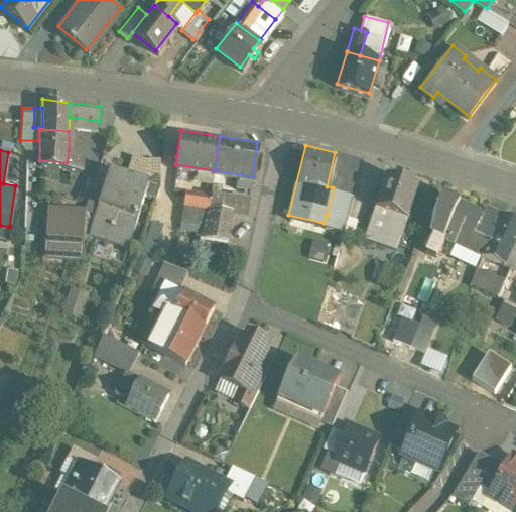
[(84,152),(69,150),(67,162),(82,165),(84,152)]
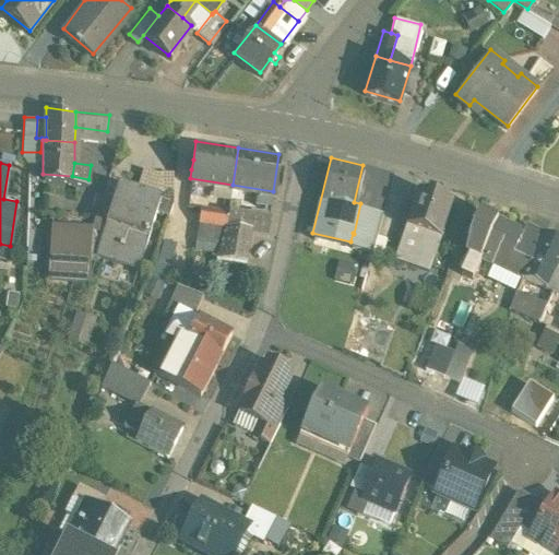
[(158,168),(143,164),(137,186),(156,191),(158,186),(158,168)]
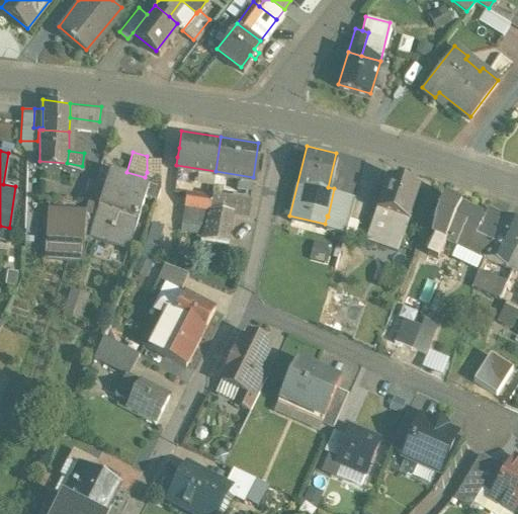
[(161,156),(147,156),(147,172),(145,177),(149,179),(145,190),(157,194),(160,183),(161,164),(161,156)]
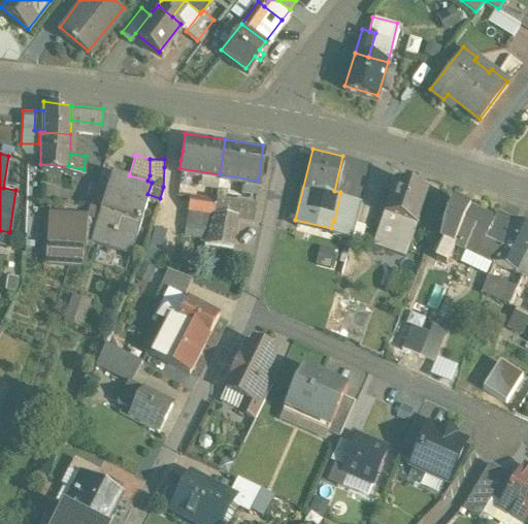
[(129,175),(112,170),(95,216),(95,217),(89,236),(107,242),(111,231),(132,238),(147,194),(152,183),(147,181),(129,175)]
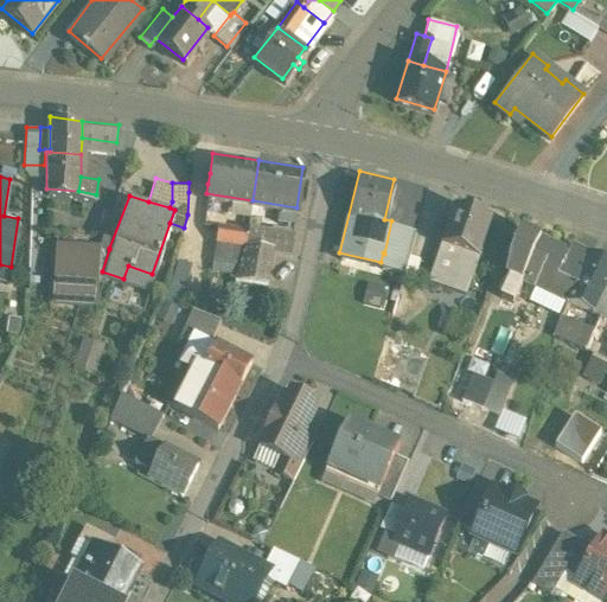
[(491,213),(455,202),(449,219),(443,232),(442,239),(460,245),(477,251),(478,251),(491,213)]
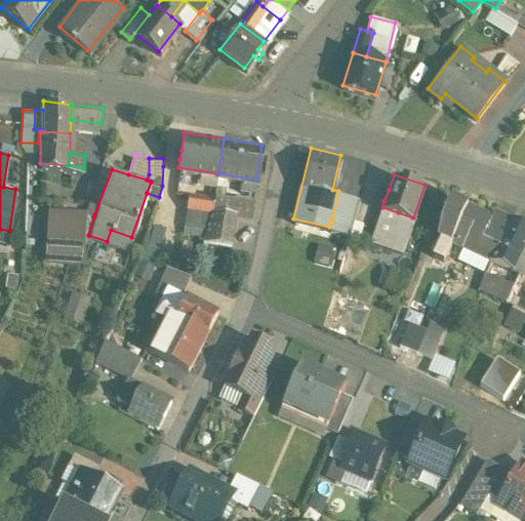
[(389,190),(381,187),(377,199),(384,201),(389,190)]
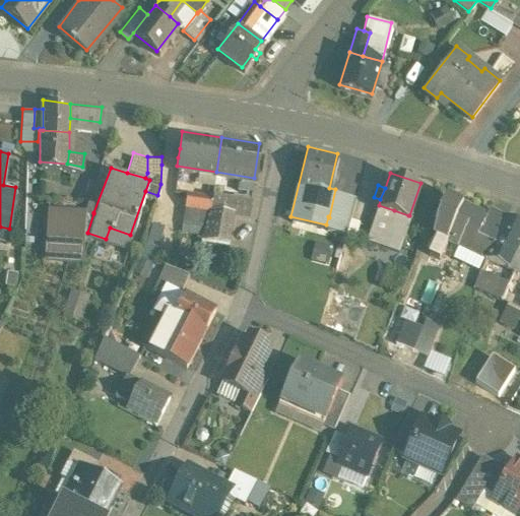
[(212,193),(186,189),(184,203),(210,206),(212,193)]
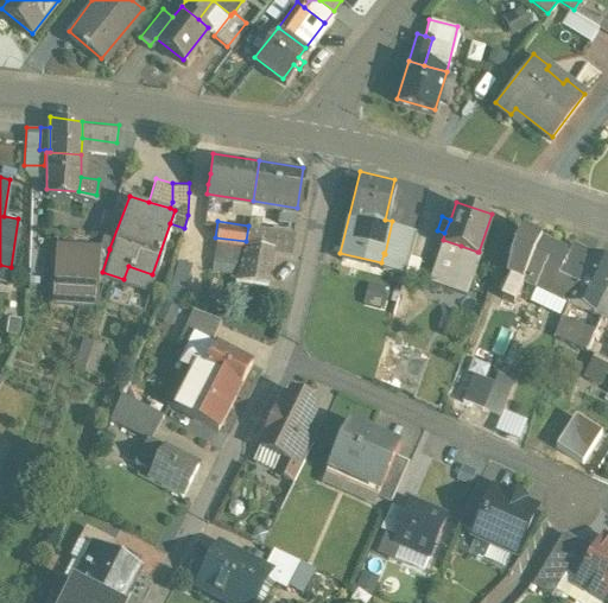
[(293,224),(274,221),(273,229),(293,232),(293,224)]
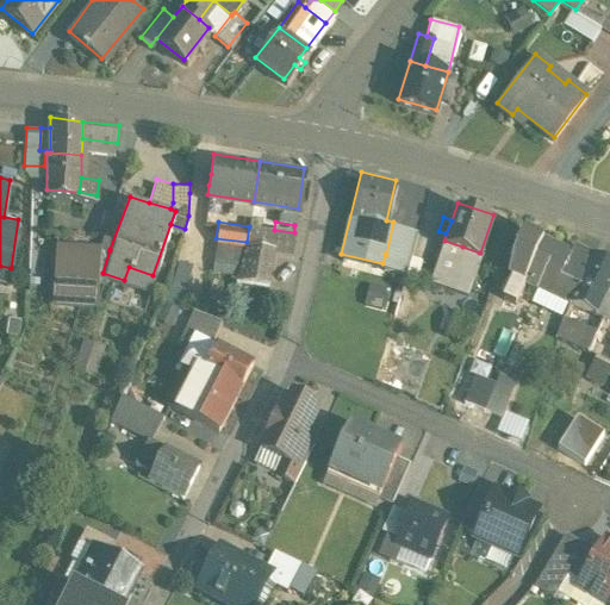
[(418,228),(393,222),(386,255),(385,254),(383,263),(405,269),(406,270),(411,253),(418,228)]
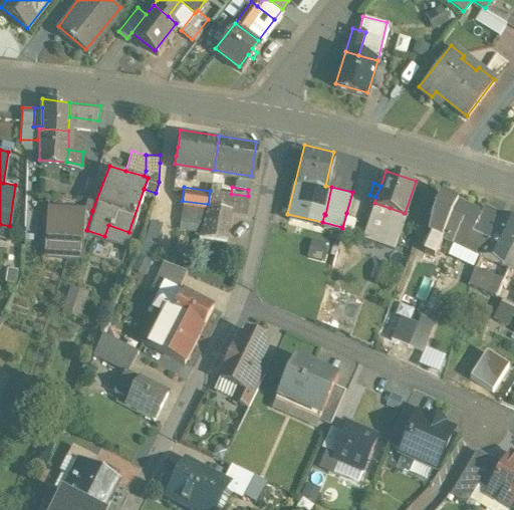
[(470,202),(442,188),(434,204),(436,205),(433,213),(429,225),(434,228),(425,246),(435,251),(442,233),(452,238),(470,202)]
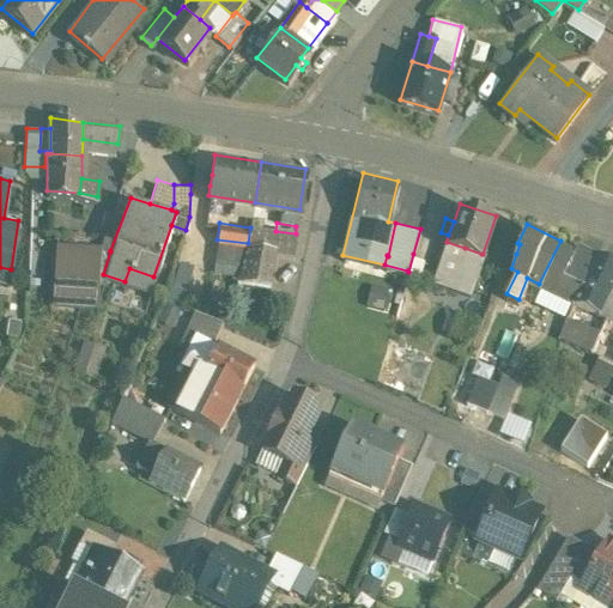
[(275,231),(250,228),(248,243),(293,250),(296,233),(275,231)]
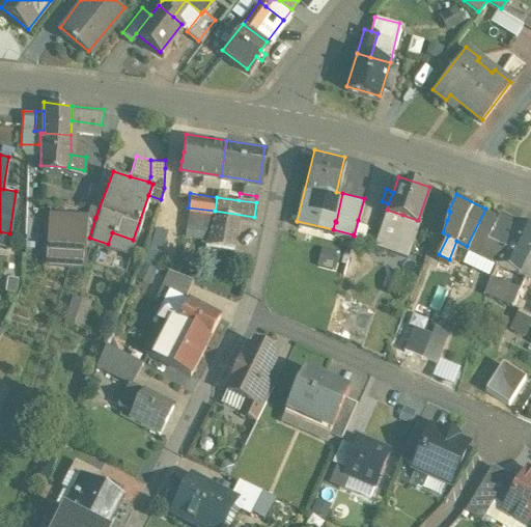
[(485,209),(467,246),(496,260),(511,227),(515,216),(501,210),(498,215),(485,209)]
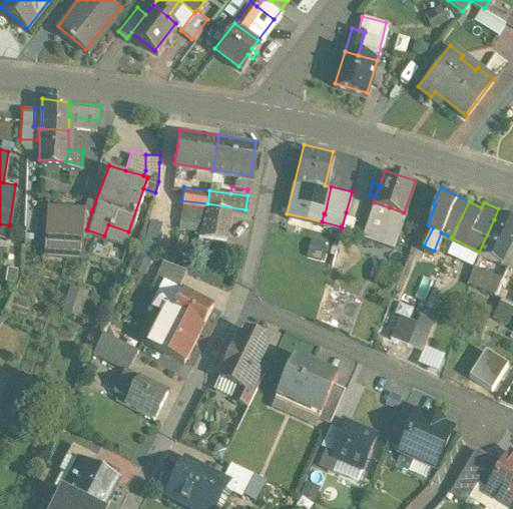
[(389,207),(374,202),(368,218),(365,229),(364,232),(378,238),(389,207)]
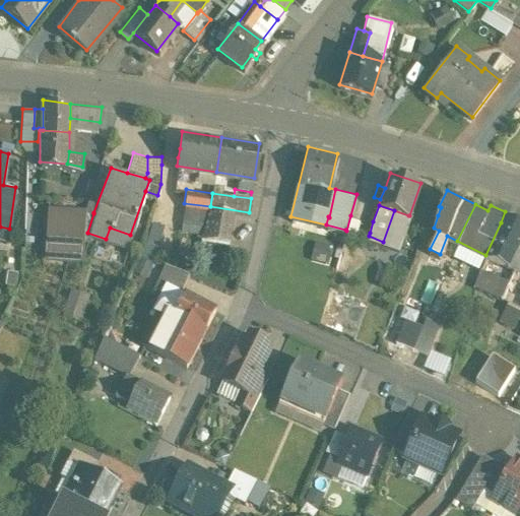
[(84,210),(51,208),(48,251),(71,252),(78,230),(78,229),(84,210)]
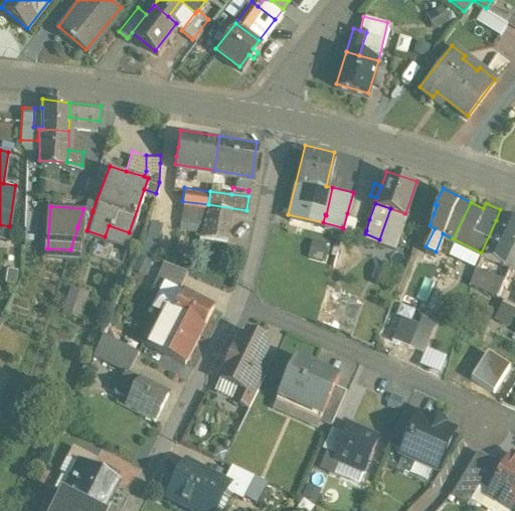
[(93,211),(83,207),(83,208),(77,226),(77,227),(87,230),(93,211)]
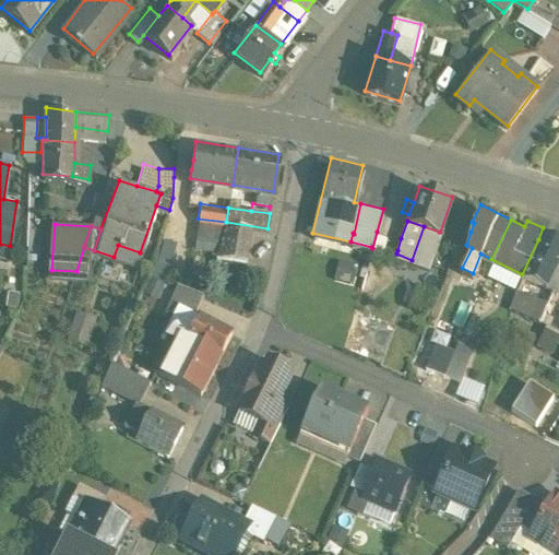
[(424,226),(412,260),(428,266),(439,232),(424,226)]
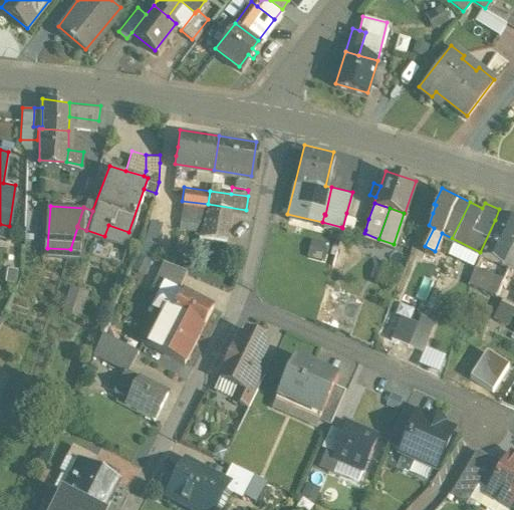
[(513,233),(513,217),(499,210),(499,209),(495,220),(480,252),(503,261),(511,240),(513,235),(513,233)]
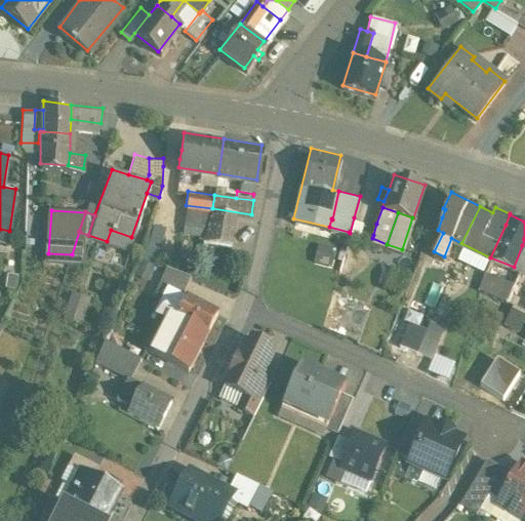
[(376,224),(354,217),(350,233),(349,232),(347,241),(357,244),(361,232),(373,235),(376,224)]
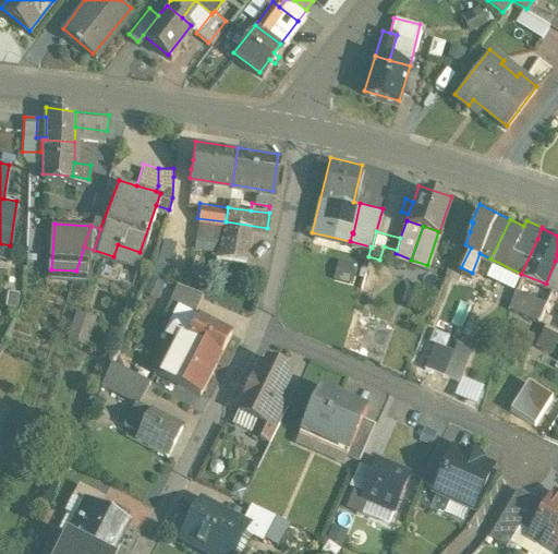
[(351,264),(338,260),(334,271),(347,276),(351,264)]
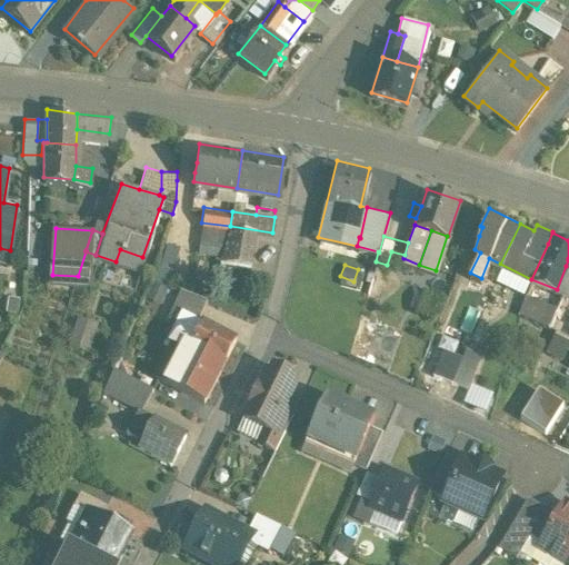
[(568,291),(568,266),(566,266),(557,289),(565,293),(568,294),(568,291)]
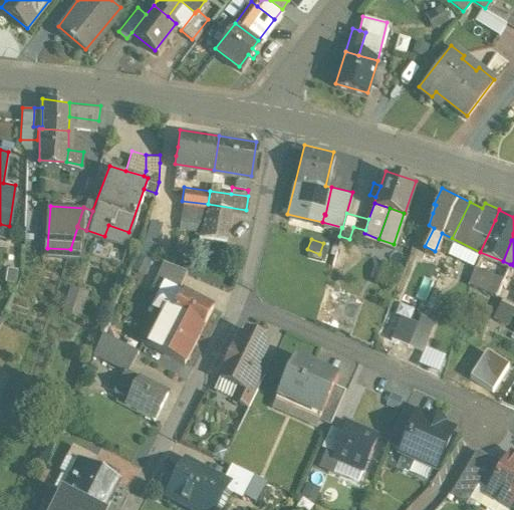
[(503,261),(480,252),(470,280),(496,292),(510,264),(503,261)]
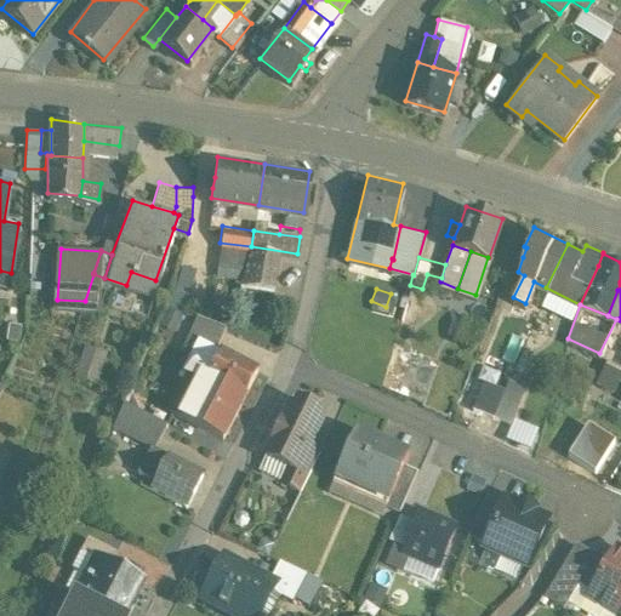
[(227,325),(197,313),(191,329),(221,341),(227,325)]
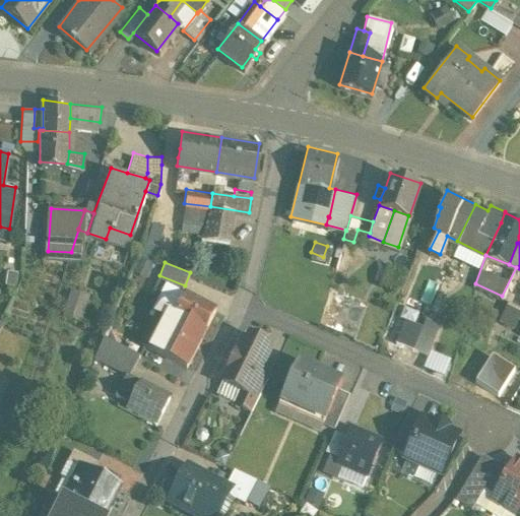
[(83,277),(68,272),(59,299),(73,304),(83,277)]
